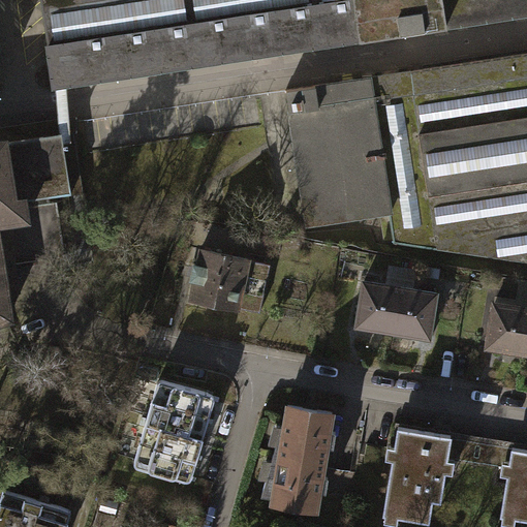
[(526,0),(45,0),(59,83),(281,50),(365,37),(452,24),(526,11),(526,0)]
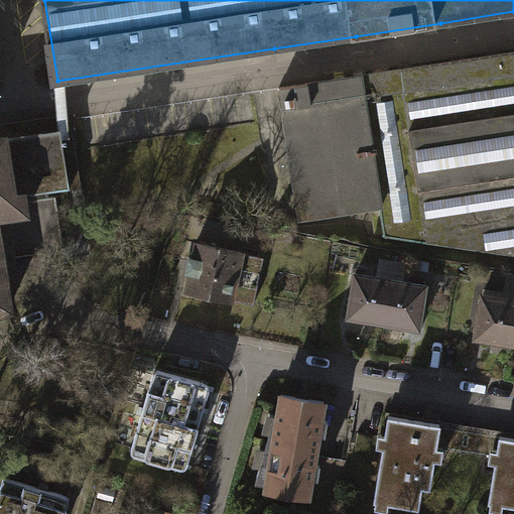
[(513,51),(277,89),(296,220),(369,210),(373,235),(513,255),(513,51)]
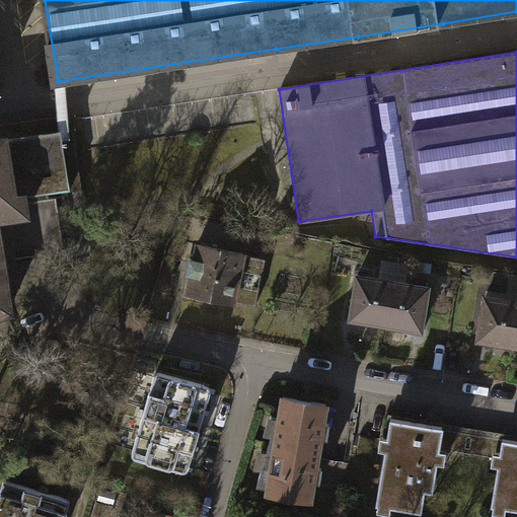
[(10,139),(0,140),(0,313),(6,312),(3,289),(16,288),(11,252),(0,253),(0,219),(24,216),(21,199),(69,192),(59,131),(10,139)]
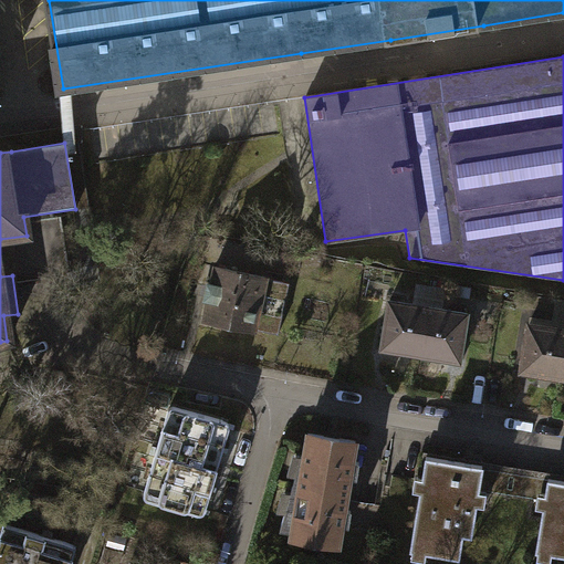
[(286,283),(213,268),(202,321),(277,335),(286,283)]
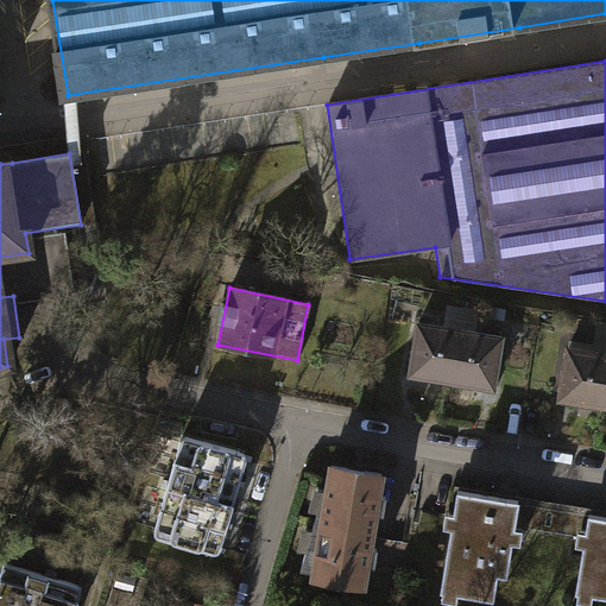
[(499,339),(415,324),(406,374),(491,389),(499,339)]
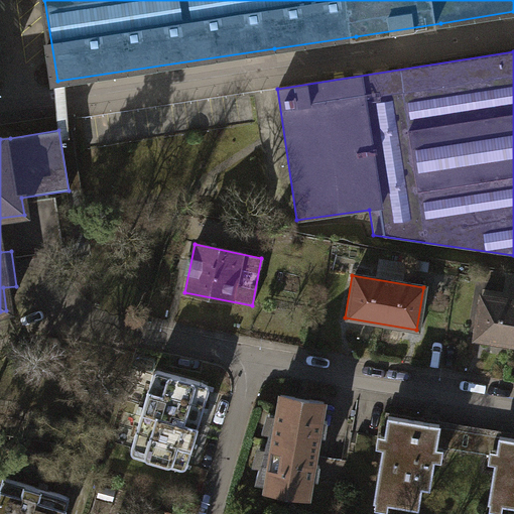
[(513,301),(480,296),(474,340),(513,346),(513,301)]
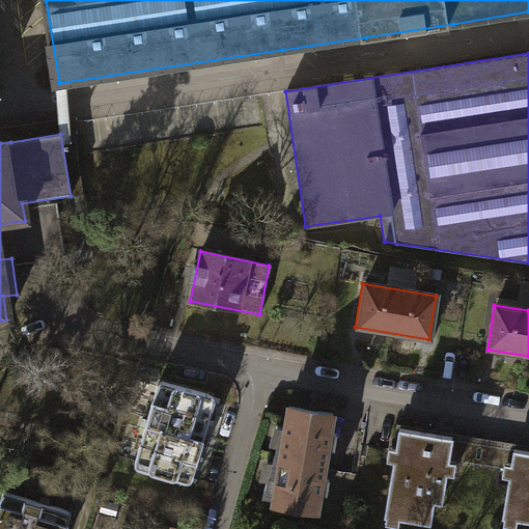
[(165,383),(161,384),(159,387),(136,467),(136,469),(138,471),(188,485),(191,484),(193,482),(216,402),(216,398),(212,396),(165,383)]
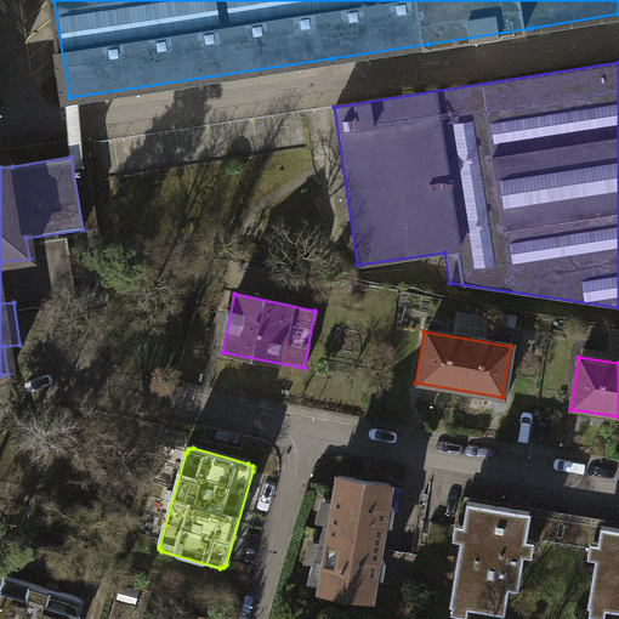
[(317,589),(369,598),(388,487),(336,477),(308,583),(318,584),(317,589)]
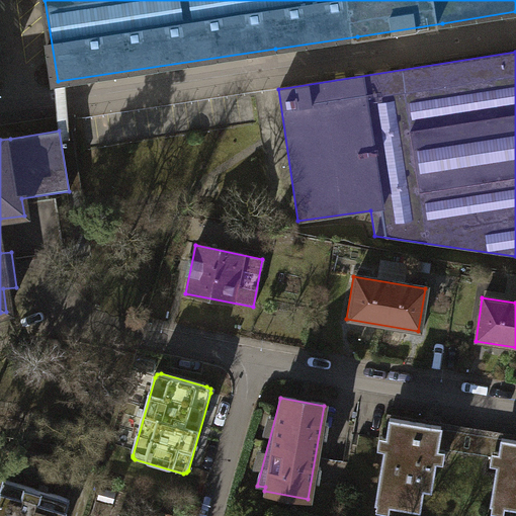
[(439,426),(388,418),(374,503),(418,510),(421,489),(429,490),(439,426)]
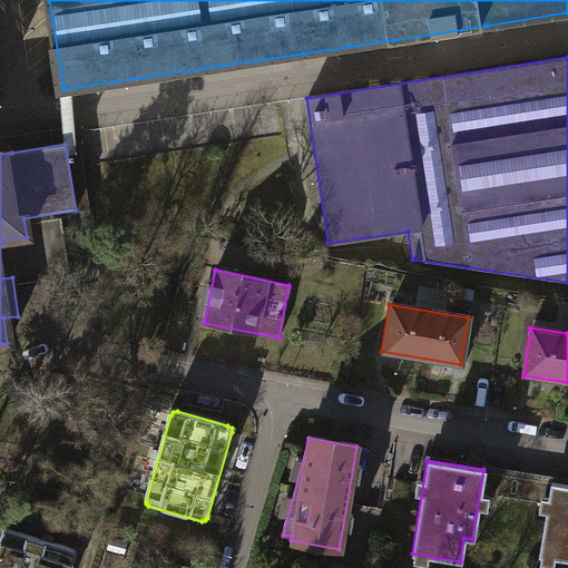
[(547,476),(496,468),(491,497),(542,505),(547,476)]
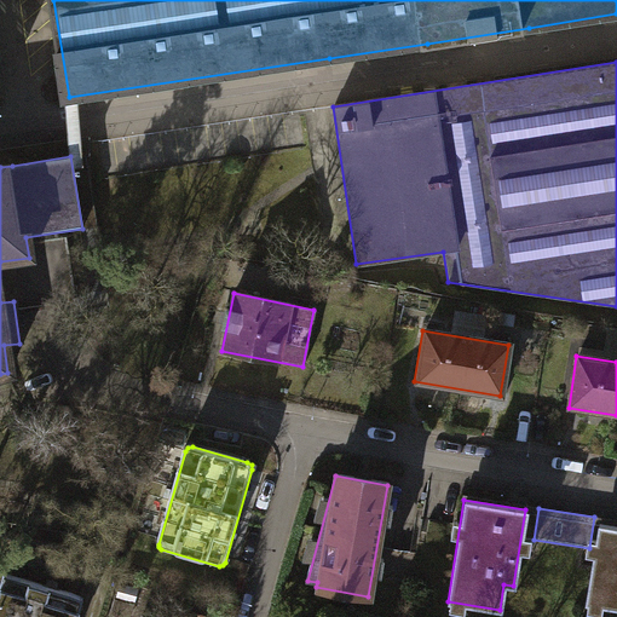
[(616,528),(595,524),(582,603),(616,609),(616,528)]
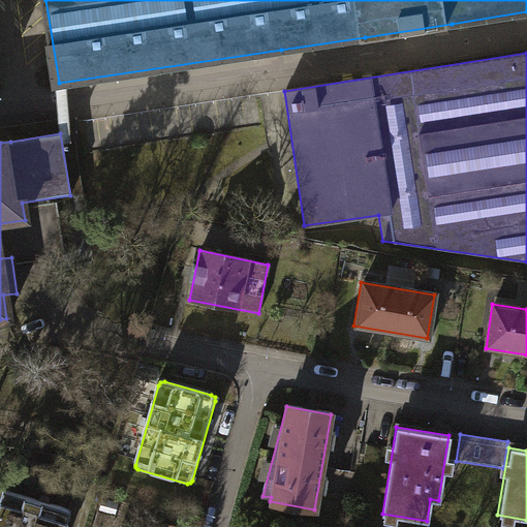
[(63,526),(68,510),(1,491),(0,493),(0,526),(63,526)]
